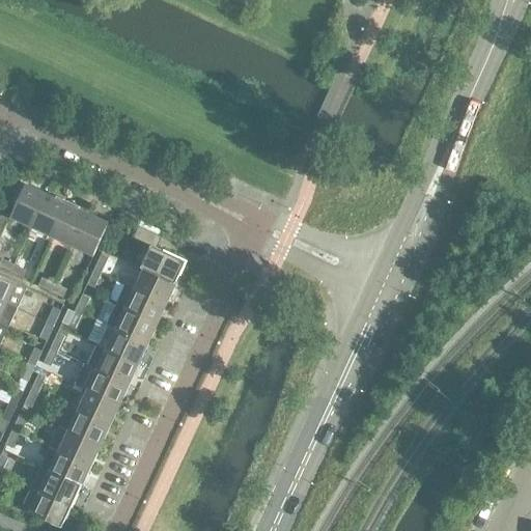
[(31,227),(47,194),(25,185),(20,196),(18,195),(14,204),(16,205),(10,218),(31,227)]
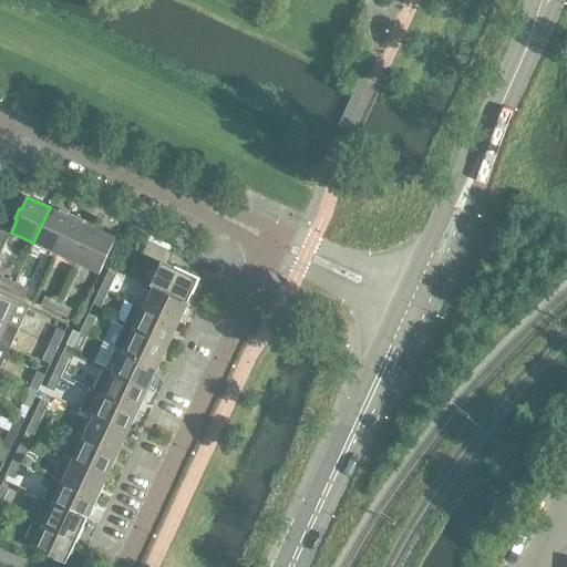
[(55,254),(73,215),(60,209),(59,212),(50,207),(33,243),(55,254)]
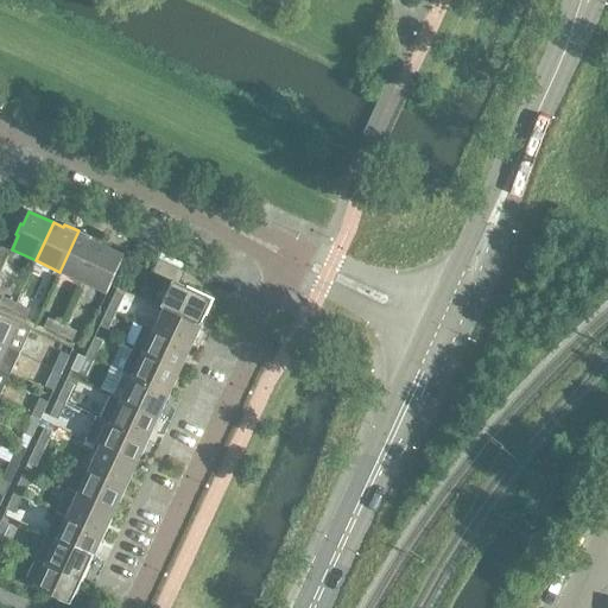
[(82,283),(100,245),(90,240),(92,236),(78,230),(59,272),(82,283)]
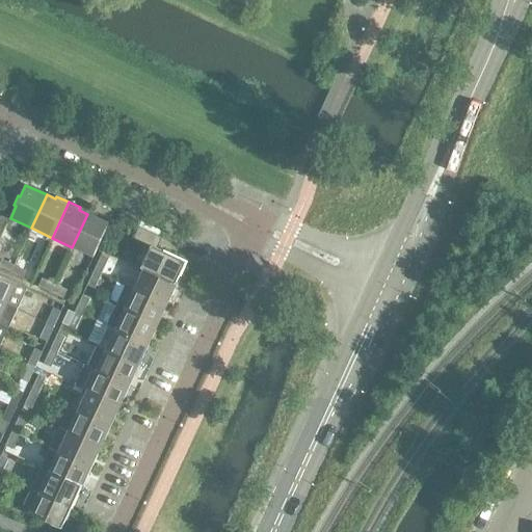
[(109,223),(87,214),(72,247),(94,257),(109,223)]
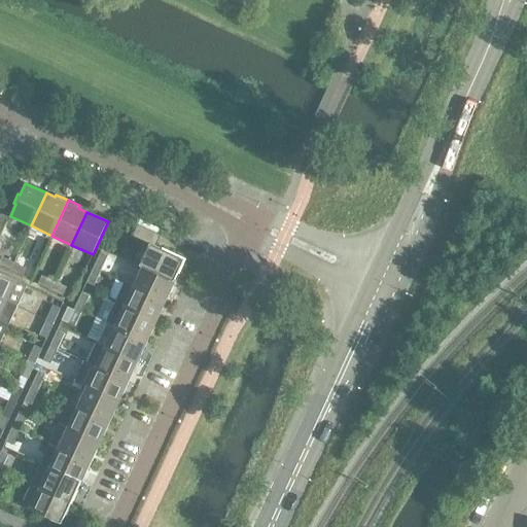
[(139,267),(143,268),(143,267),(175,281),(184,259),(155,246),(161,235),(137,224),(132,237),(149,245),(139,267)]
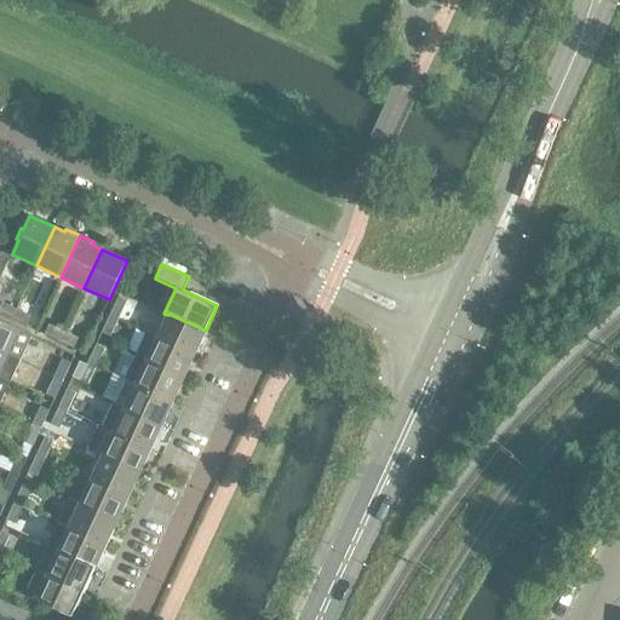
[(127,302),(119,298),(118,297),(109,315),(119,319),(127,302)]
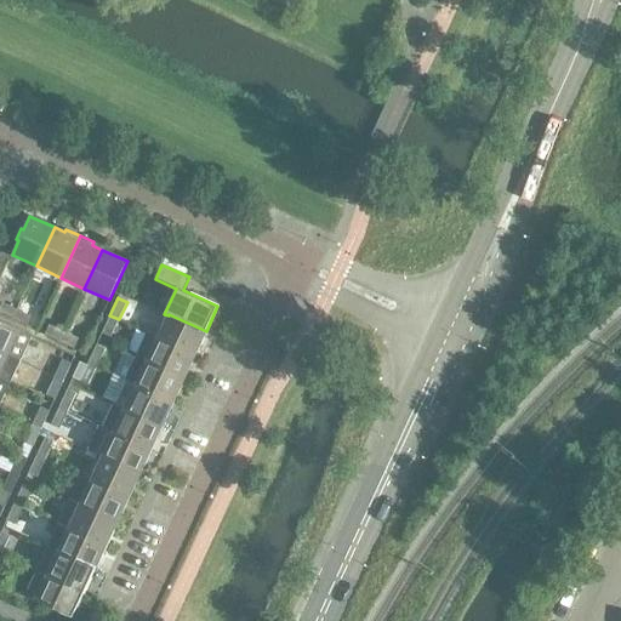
[(0,313),(12,319),(16,309),(1,303),(0,306),(0,313)]
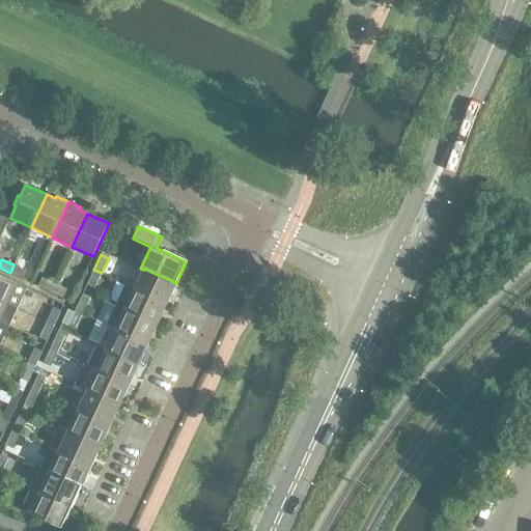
[(26,271),(14,264),(10,273),(23,279),(26,271)]
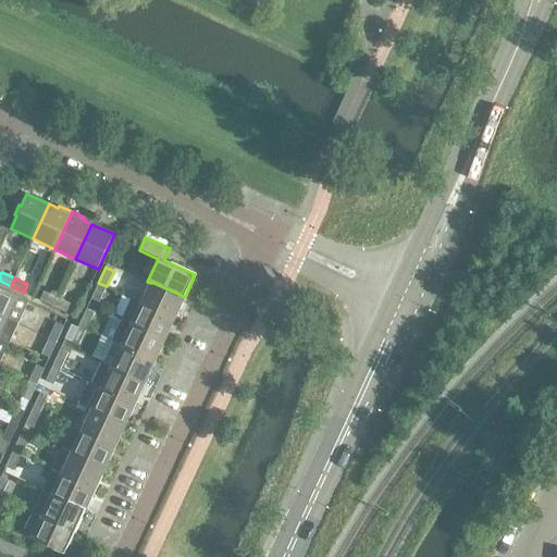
[(174,318),(185,297),(151,282),(151,283),(141,302),(174,318)]
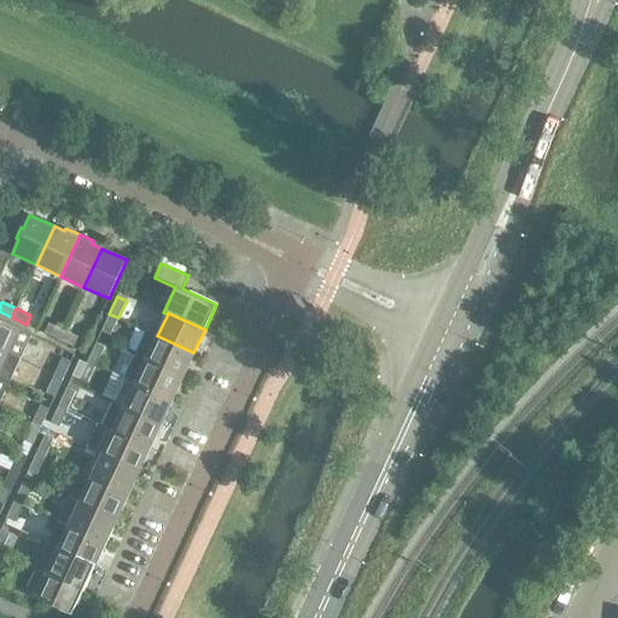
[(110,336),(118,318),(109,314),(101,332),(110,336)]
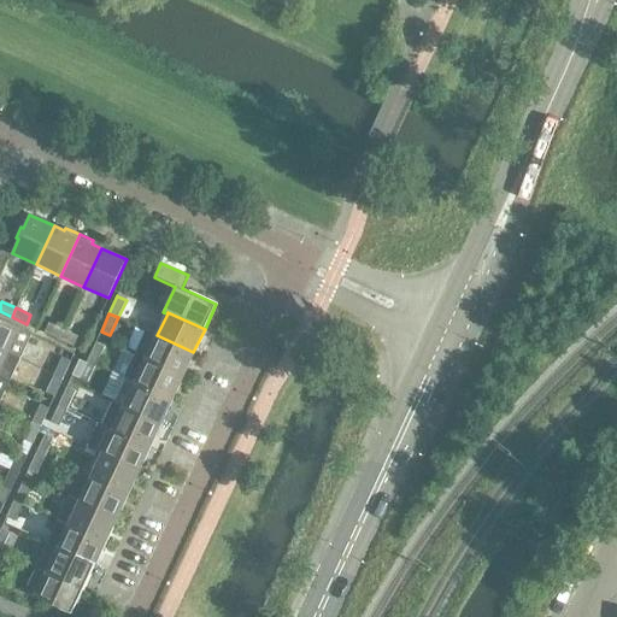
[(0,319),(0,350),(21,359),(31,335),(0,319)]
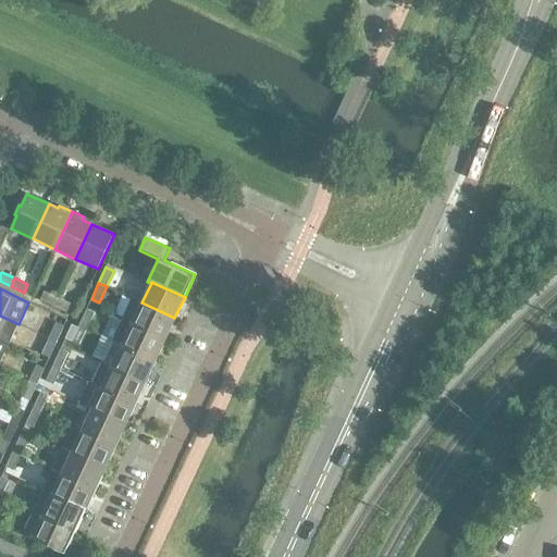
[(53,307),(58,297),(45,292),(40,300),(53,307)]
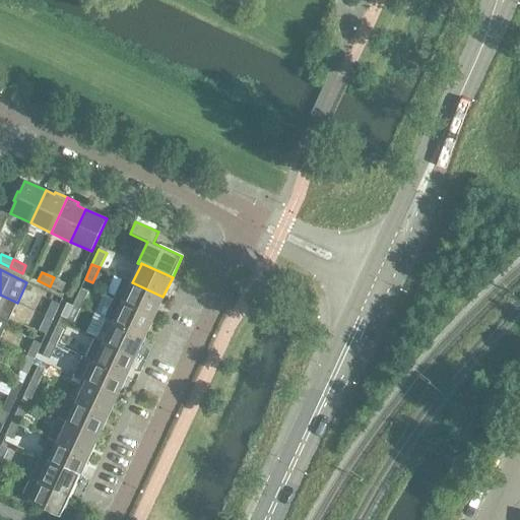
[(66,283),(54,277),(50,286),(62,291),(66,283)]
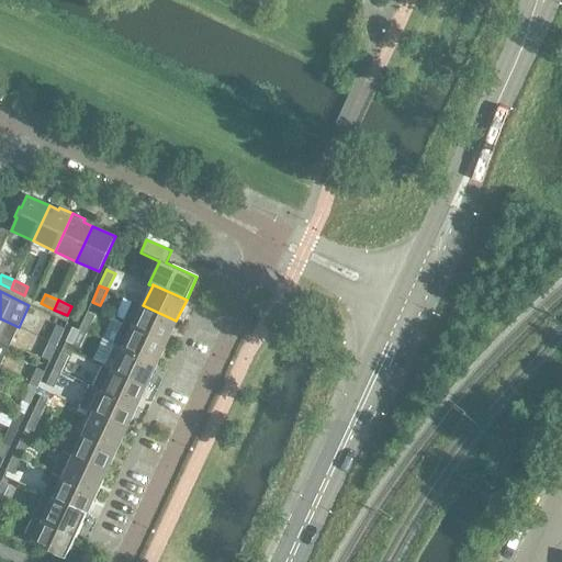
[(176,321),(143,305),(132,301),(122,322),(166,343),(176,321)]
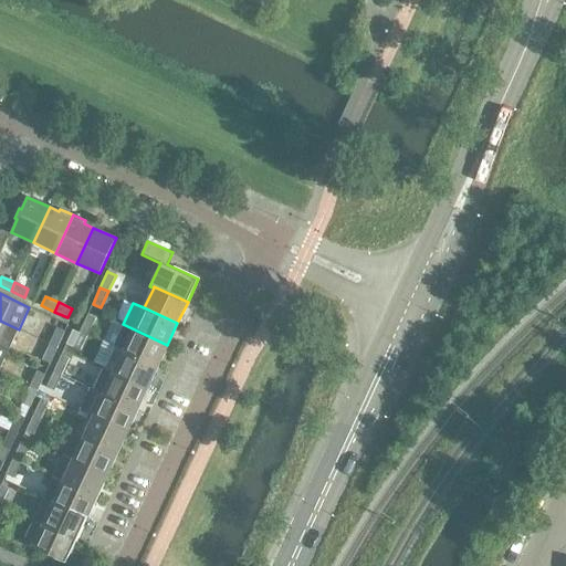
[(87,314),(80,331),(87,334),(95,318),(87,314)]
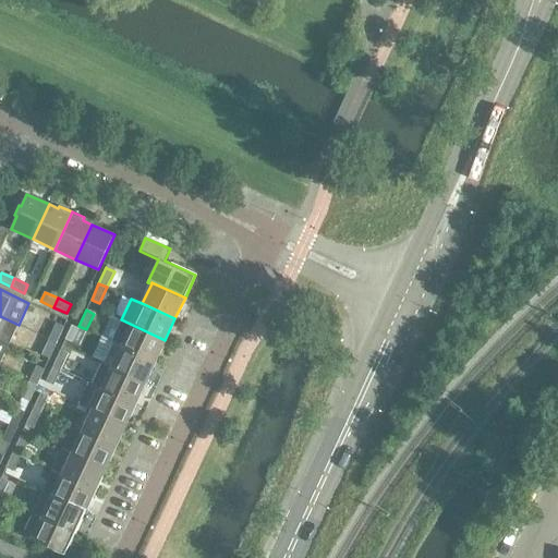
[(19,325),(0,316),(0,341),(8,346),(19,325)]
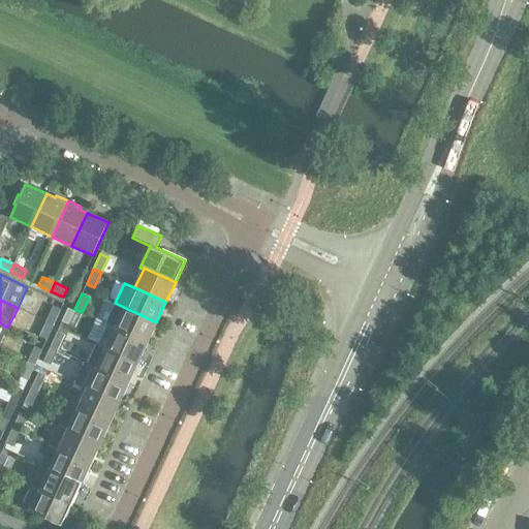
[(147,343),(156,322),(115,303),(105,323),(107,324),(147,343)]
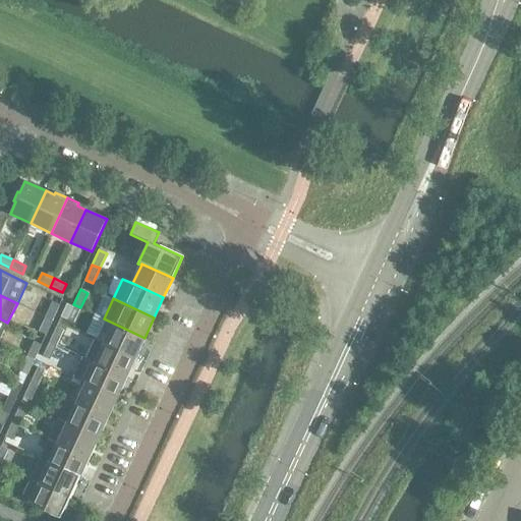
[(53,320),(60,305),(53,301),(46,316),(53,320)]
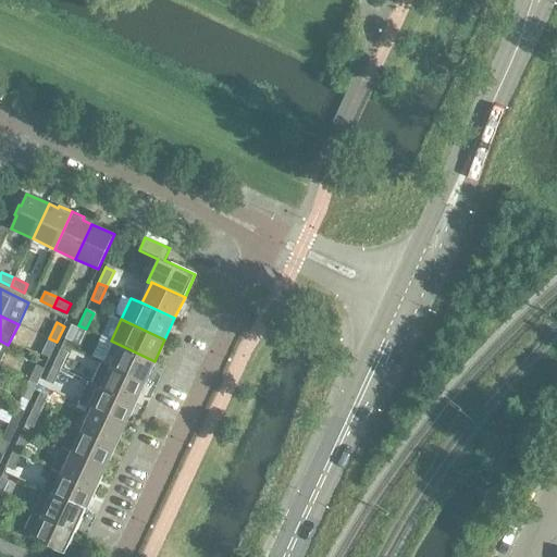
[(79,345),(86,329),(78,325),(73,322),(65,338),(79,345)]
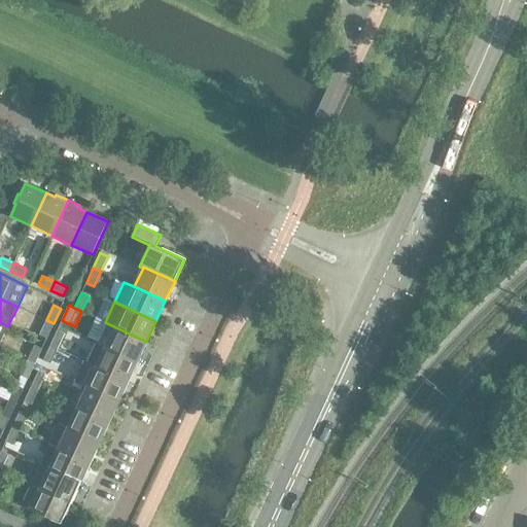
[(46,339),(54,323),(46,320),(39,335),(46,339)]
